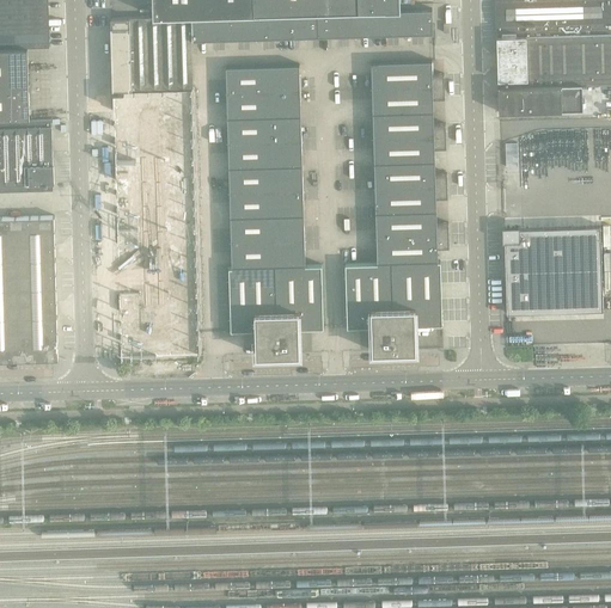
[(0,53),(26,53),(48,51),(48,43),(47,0),(0,0),(0,53)]
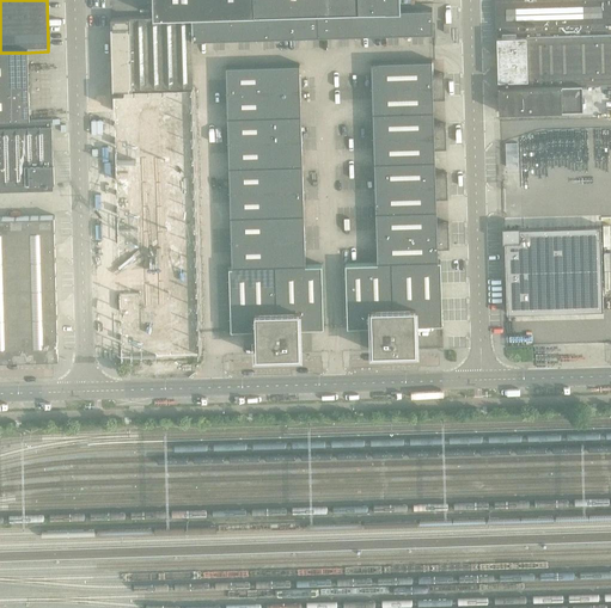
[(151,0),(152,20),(254,17),(252,0),(151,0)]
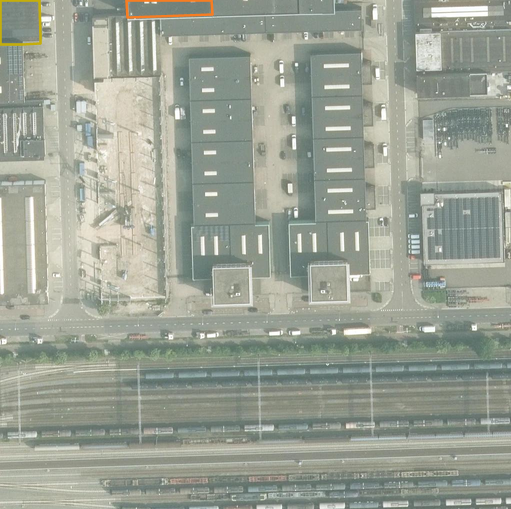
[(211,0),(212,14),(334,11),(333,0),(211,0)]
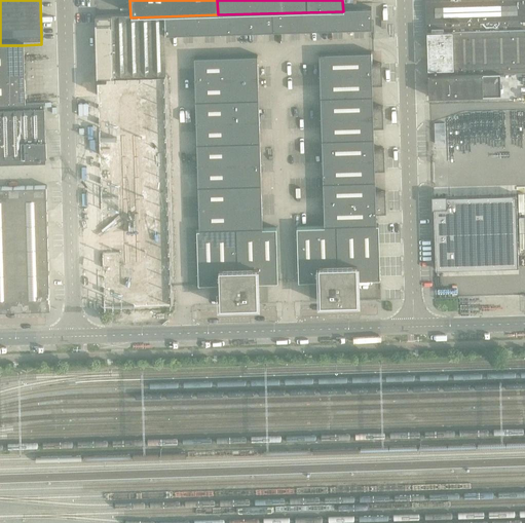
[(524,0),(424,0),(426,30),(524,27),(524,0)]
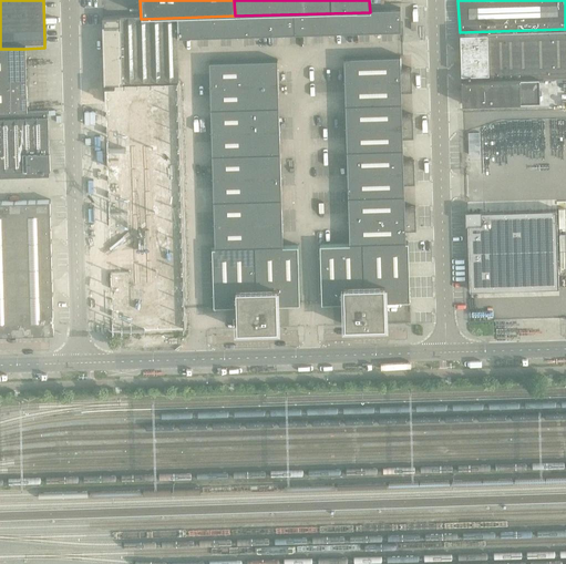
[(400,34),(400,27),(399,11),(176,18),(176,41),(400,34)]
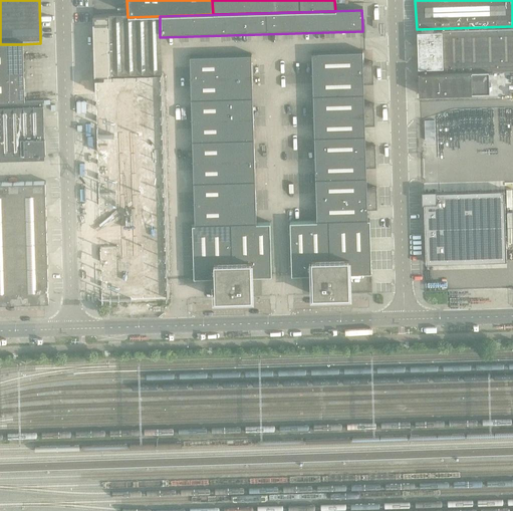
[(162,76),(160,37),(160,16),(127,17),(92,18),(92,26),(94,78),(162,76)]
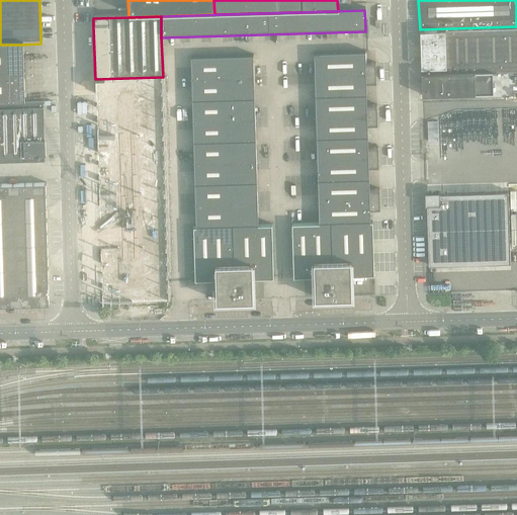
[(516,26),(420,29),(421,77),(492,75),(516,74),(516,26)]
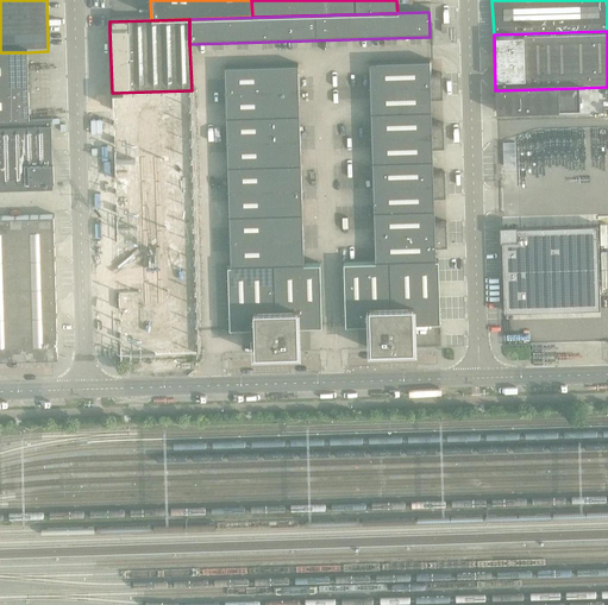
[(26,52),(0,52),(0,124),(29,123),(26,52)]
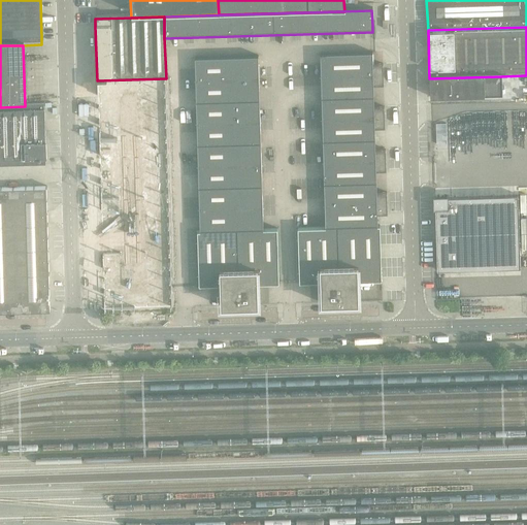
[(374,153),(374,142),(374,131),(384,131),(384,110),(373,110),(372,88),(383,88),(383,67),(372,67),(372,56),(320,57),(325,230),(297,231),(299,286),(320,285),(321,306),(358,305),(358,284),(381,284),(380,229),(377,229),(376,217),(387,217),(386,196),(375,196),(375,173),(386,173),(385,153),(374,153)]
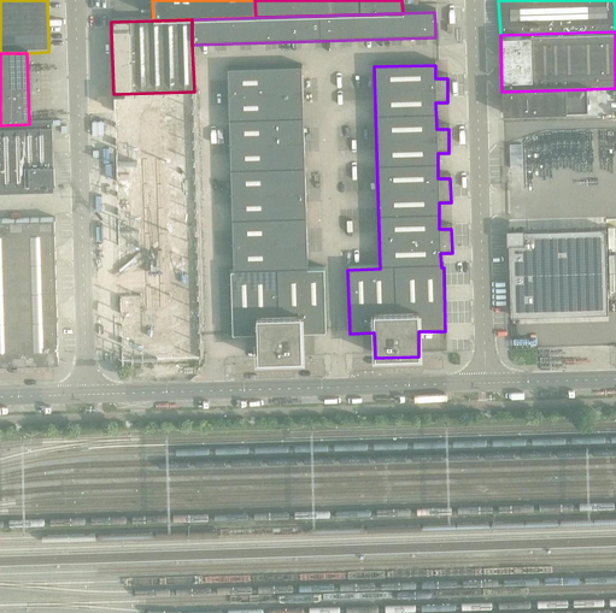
[(305,271),(303,170),(303,119),(301,69),(227,71),(230,272),(228,272),(229,337),(257,336),(257,361),(270,361),(301,360),(300,335),(326,335),(323,271),(305,271)]
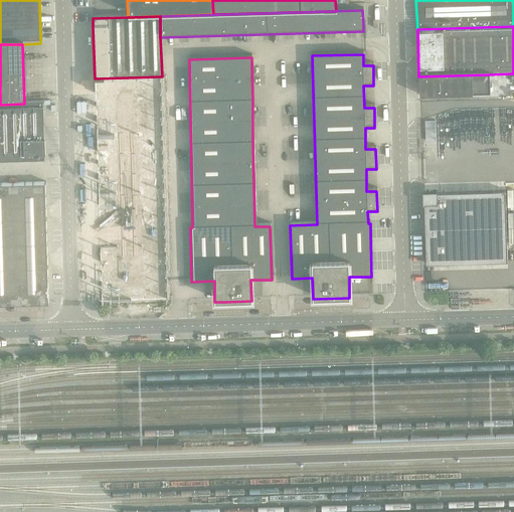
[(489,74),(418,76),(419,98),(489,96),(489,74)]
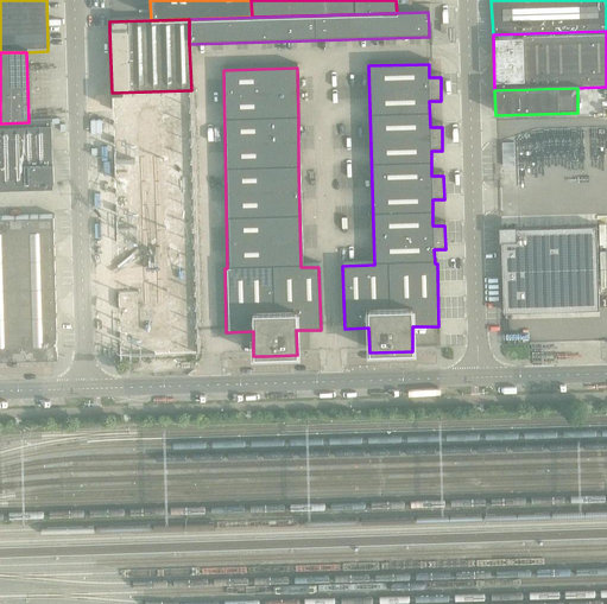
[(190,94),(112,96),(112,116),(113,165),(191,163),(190,94)]
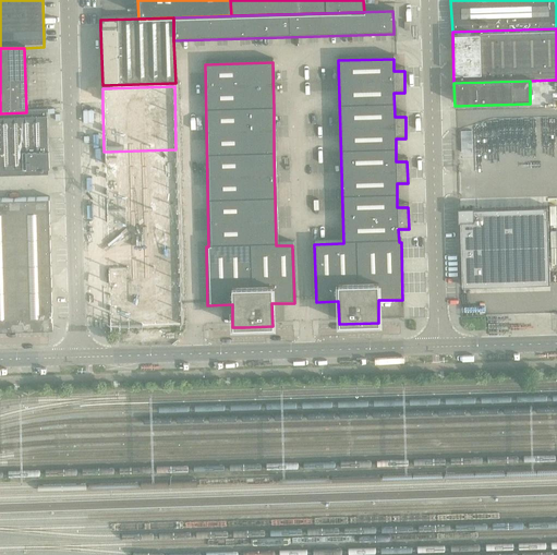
[(46,112),(26,112),(0,113),(0,179),(48,178),(47,171),(48,171),(47,119),(46,119),(46,112)]
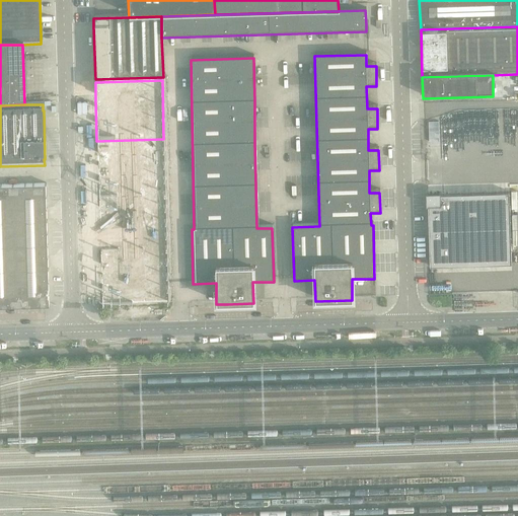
[(163,139),(96,141),(97,149),(97,164),(98,195),(98,200),(165,198),(163,139)]
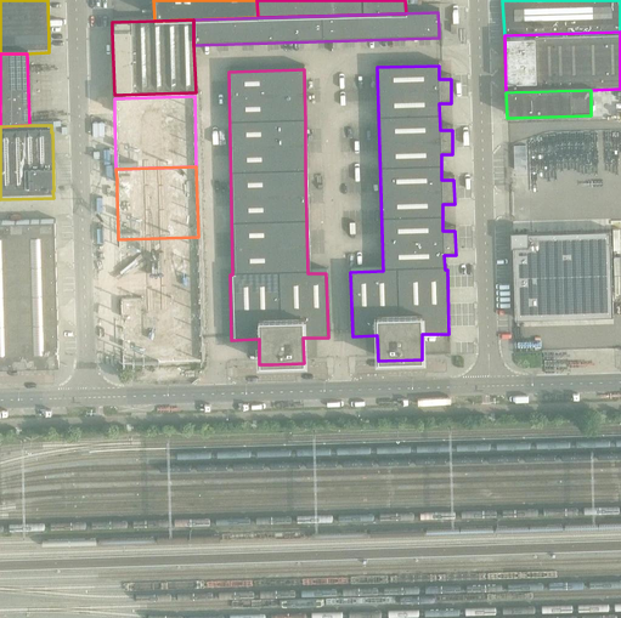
[(0,372),(58,370),(58,369),(55,224),(0,224),(0,372)]
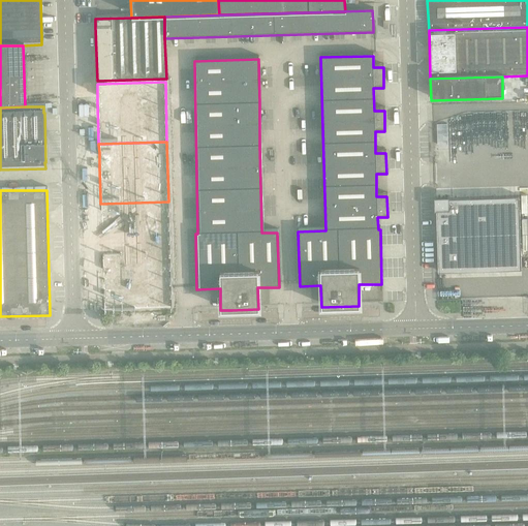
[(446,200),(435,200),(435,213),(435,214),(437,274),(521,272),(519,198),(448,200),(446,200)]
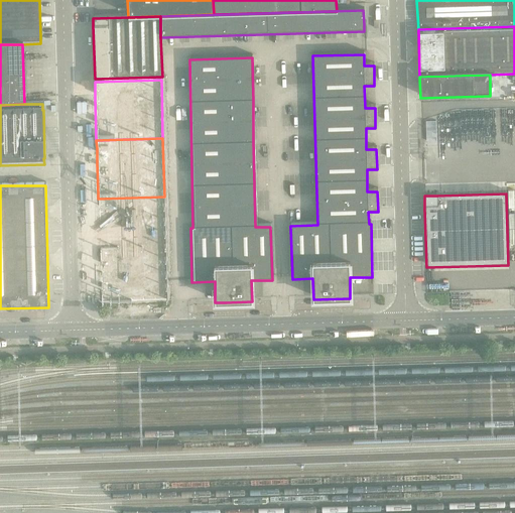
[(164,197),(98,199),(98,205),(99,236),(100,250),(100,252),(165,250),(164,197)]
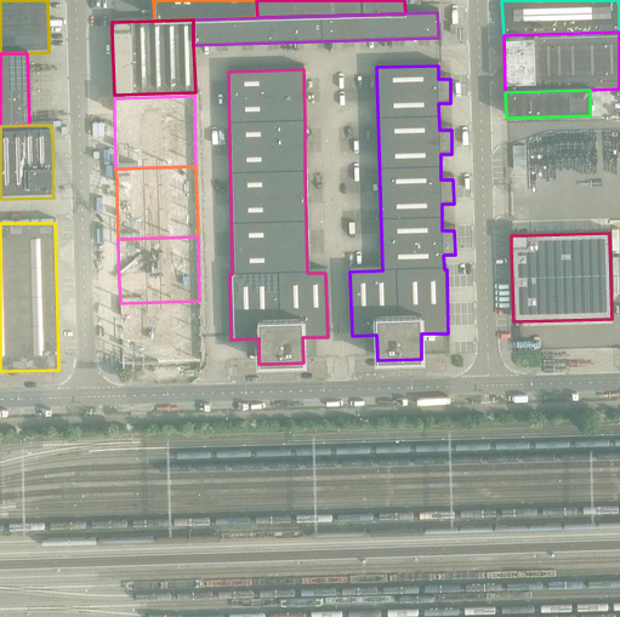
[(199,301),(120,303),(120,313),(120,330),(121,342),(121,356),(121,367),(131,367),(200,365),(202,365),(199,301)]
